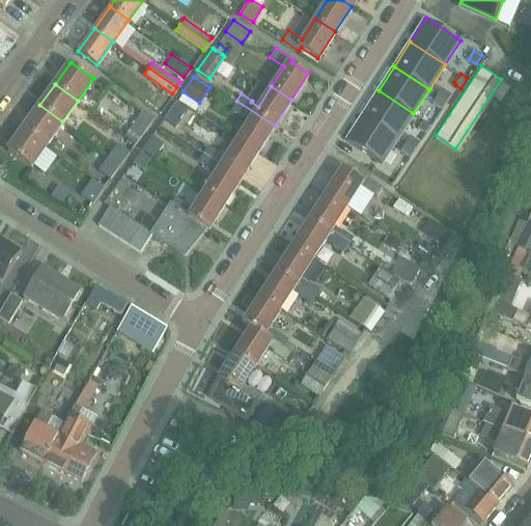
[(443,87),(438,94),(447,100),(451,93),(443,87)]
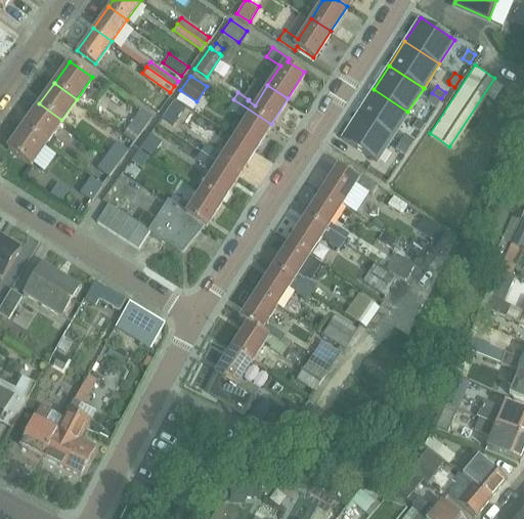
[(374,89),(358,113),(392,135),(407,112),(374,89)]
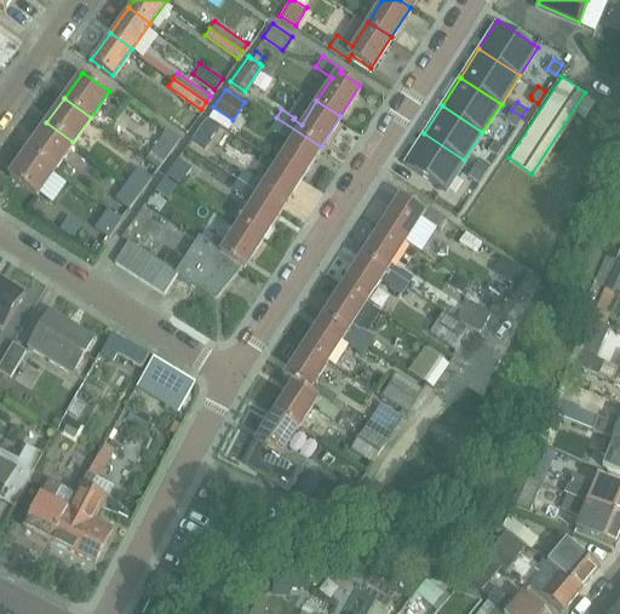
[(511,110),(506,119),(516,125),(522,116),(511,110)]
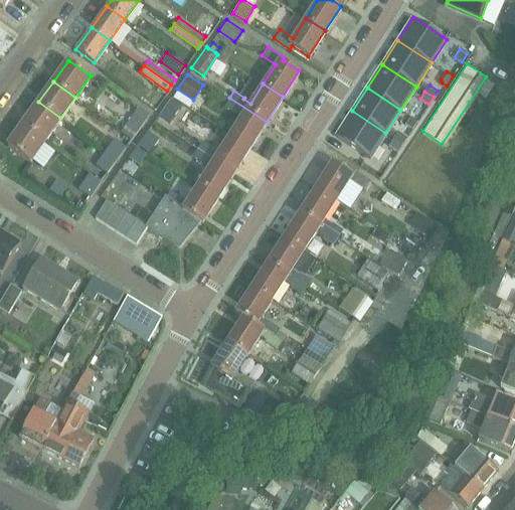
[(171,97),(159,113),(169,120),(181,104),(171,97)]
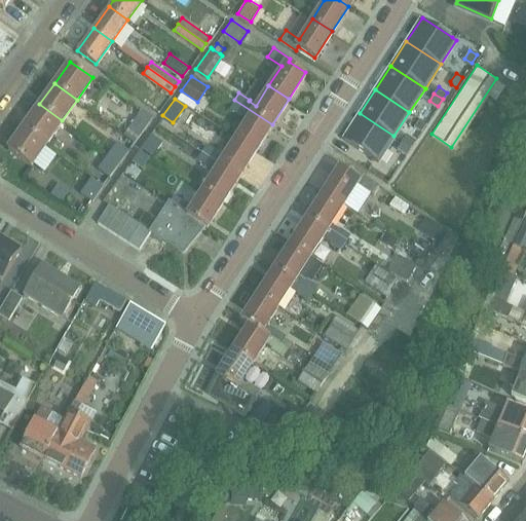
[(249,118),(236,139),(256,151),(272,124),(234,100),(229,108),(240,115),(241,113),(249,118)]
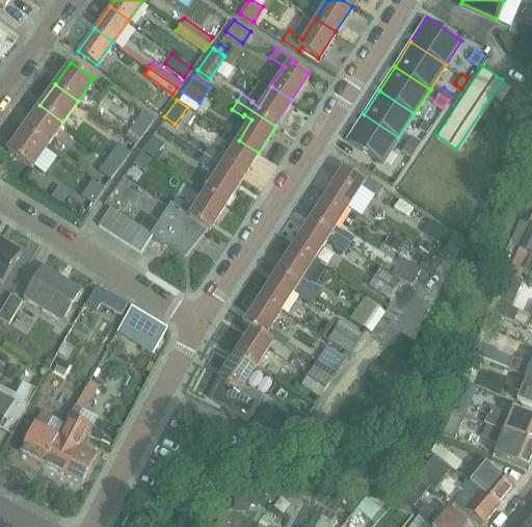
[(40,105),(24,127),(47,143),(62,122),(40,105)]
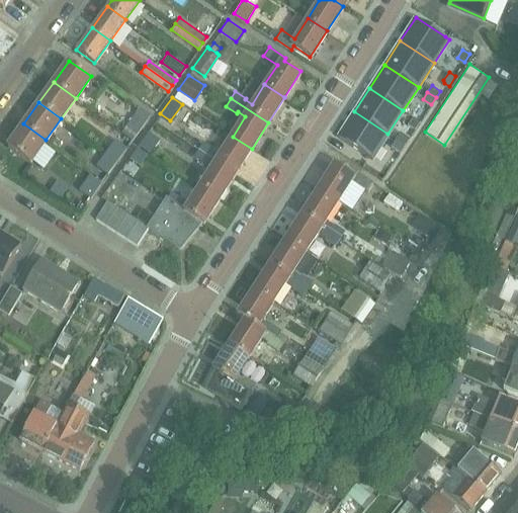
[(139,105),(121,131),(133,138),(150,113),(139,105)]
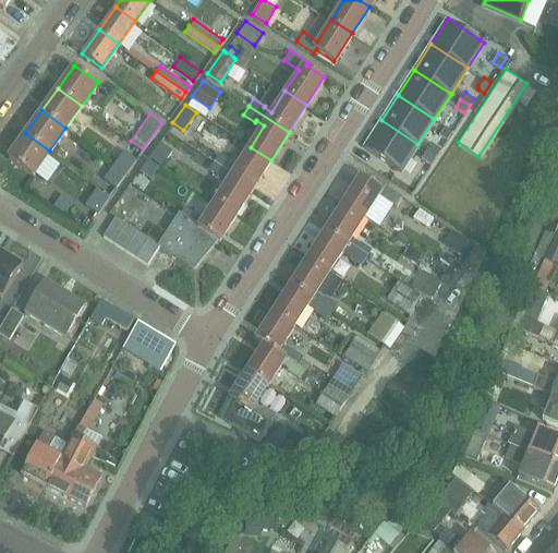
[(381,120),(364,146),(396,167),(401,170),(417,144),(381,120)]
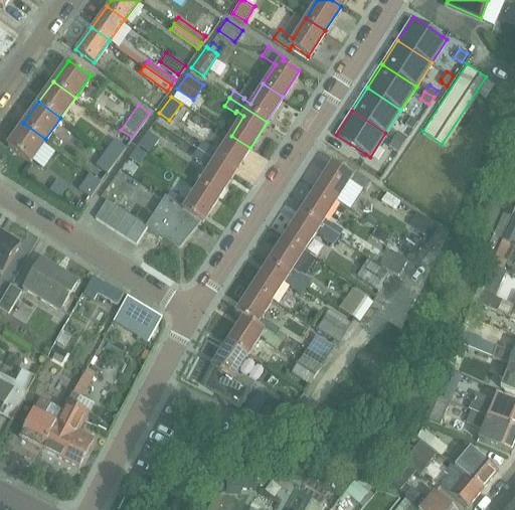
[(410,115),(405,123),(413,128),(418,120),(410,115)]
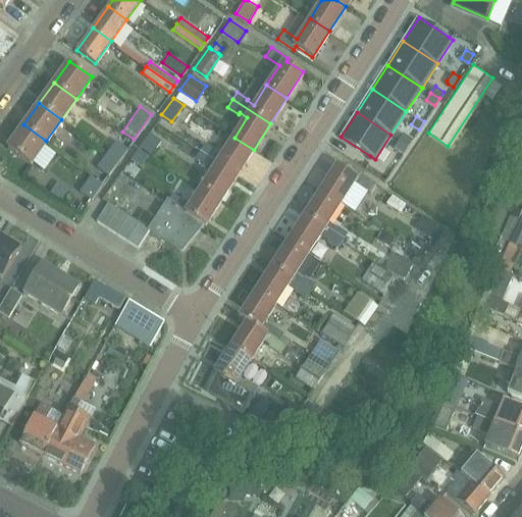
[(31,162),(46,141),(23,124),(8,146),(31,162)]
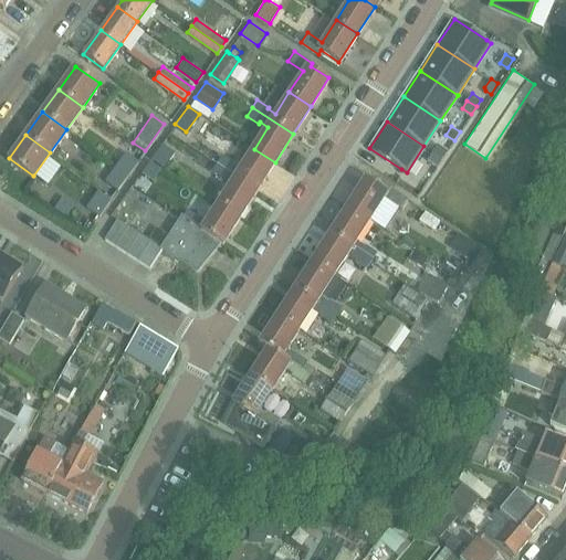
[(161,143),(152,157),(164,166),(175,151),(161,143)]
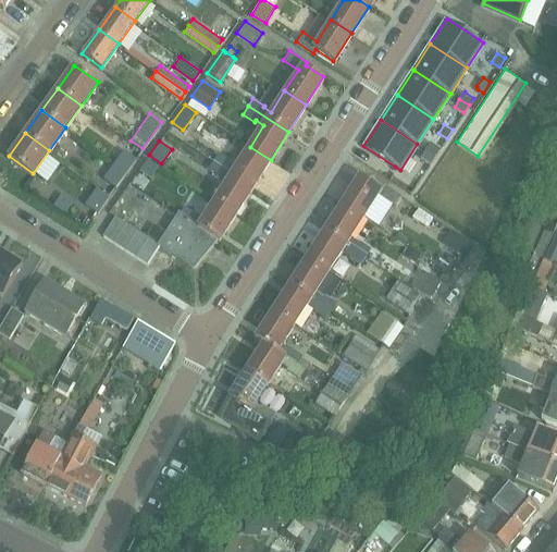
[(431,142),(426,149),(435,156),(441,148),(431,142)]
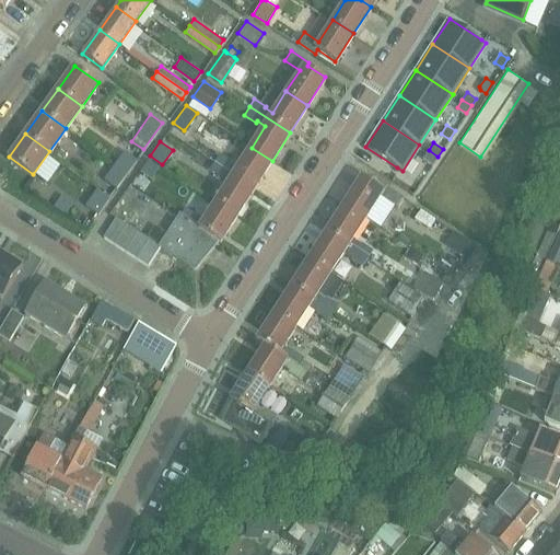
[(212,161),(255,188),(272,161),(252,148),(241,165),(232,161),(232,160),(219,151),(212,161)]
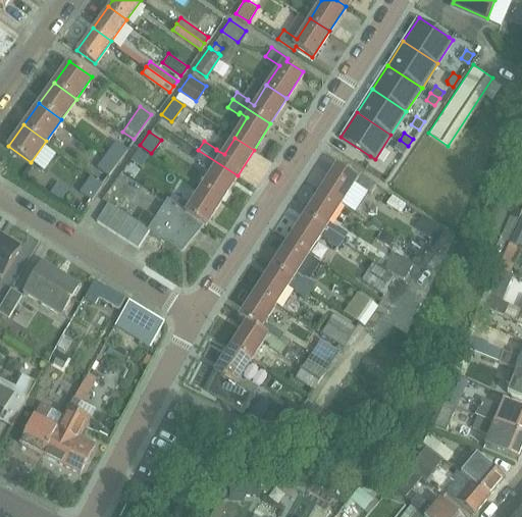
[(115,139),(106,152),(117,160),(126,147),(115,139)]
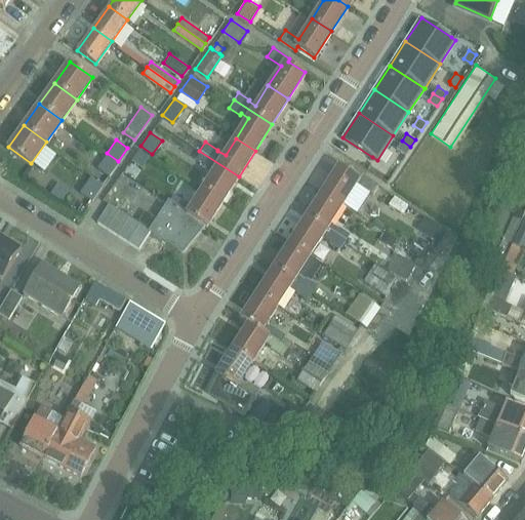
[(402,141),(398,148),(406,153),(410,147),(402,141)]
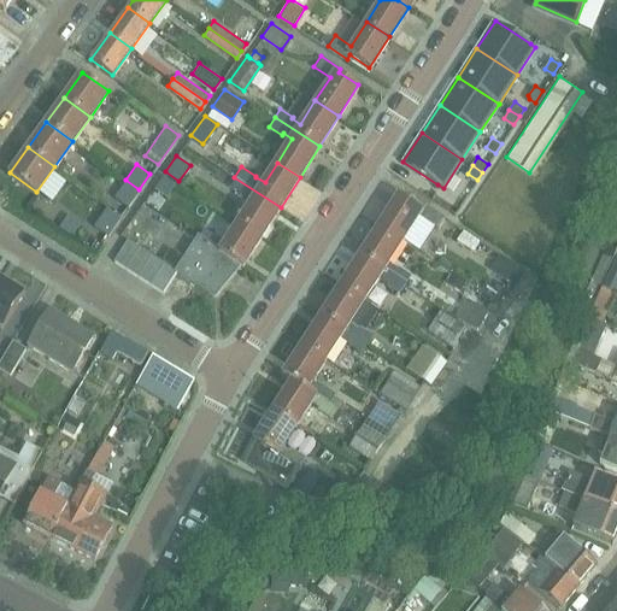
[(154,186),(166,194),(175,181),(164,174),(154,186)]
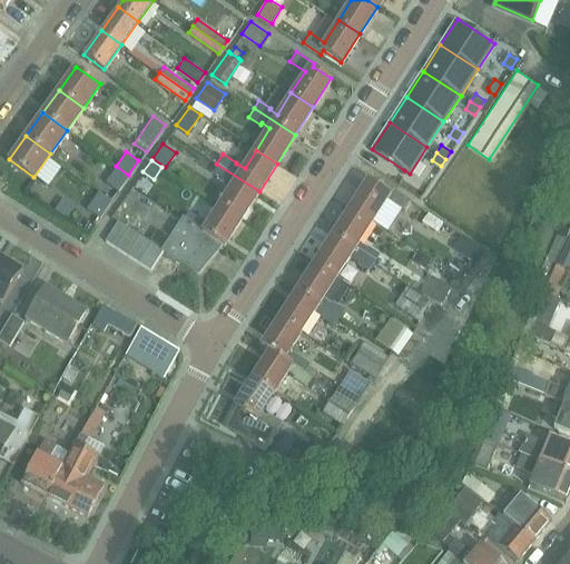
[(236,182),(220,207),(242,220),(259,191),(216,164),(212,170),(225,178),(226,176),(236,182)]
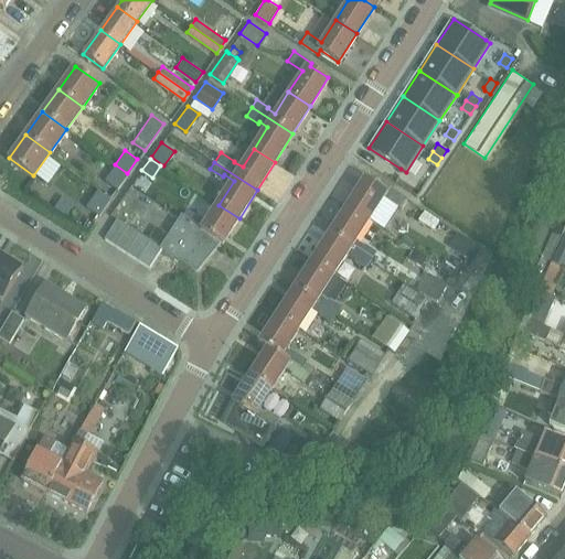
[(117,186),(127,173),(115,164),(105,178),(117,186)]
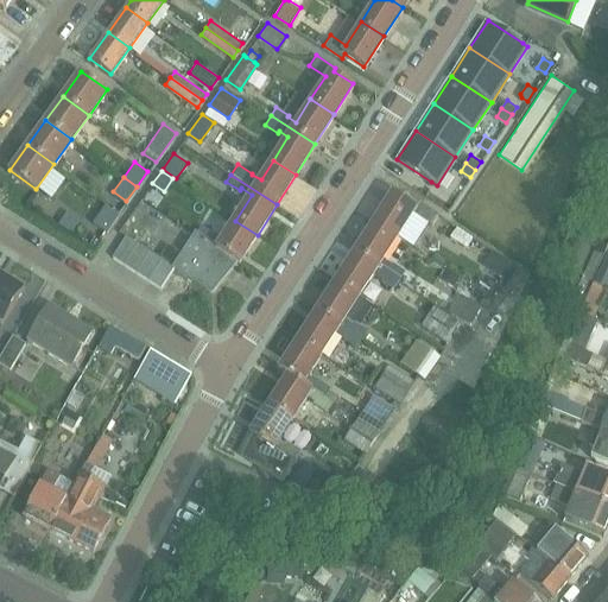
[(393,190),(372,222),(394,238),(397,234),(412,210),(431,222),(437,213),(415,198),(412,202),(393,190)]
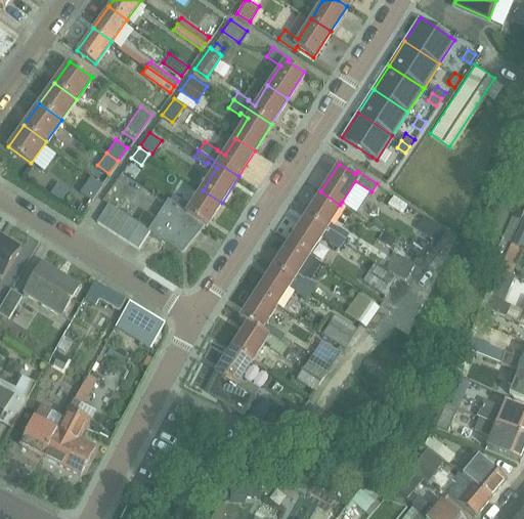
[(90,174),(80,189),(92,198),(102,182),(90,174)]
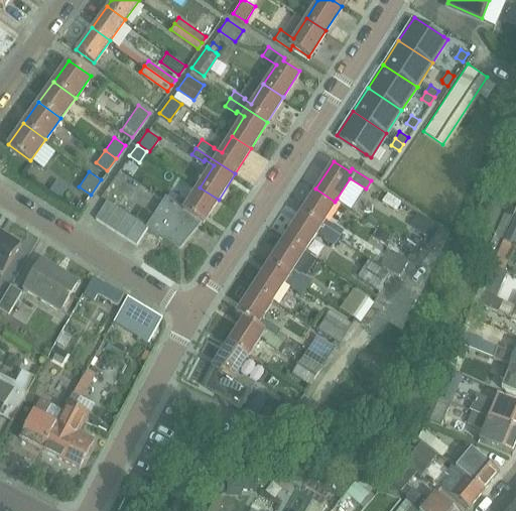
[(200,187),(185,210),(200,219),(205,222),(219,200),(200,187)]
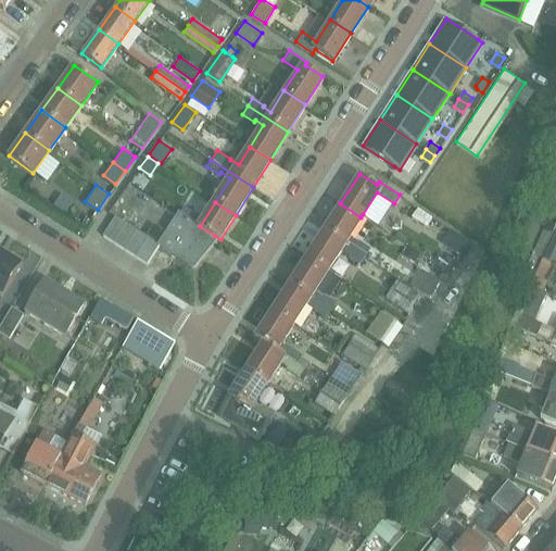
[(340,203),(321,233),(361,258),(364,253),(368,246),(350,235),(361,217),(340,203)]
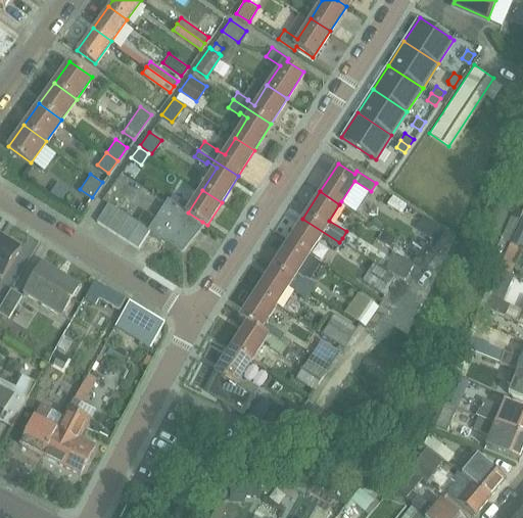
[(173,192),(169,200),(178,206),(182,200),(183,198),(173,192)]
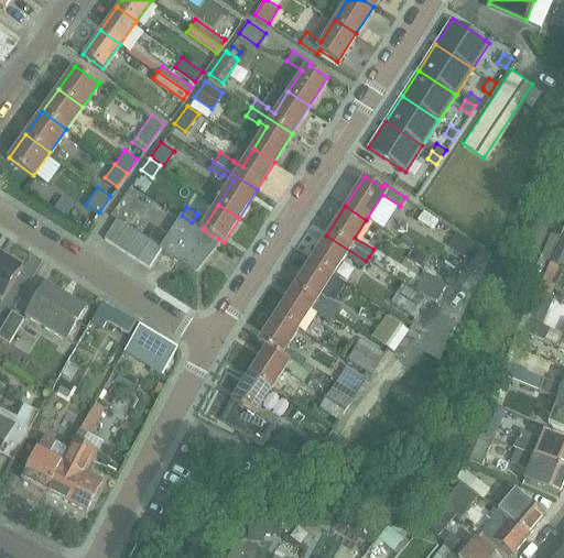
[(182,216),(162,247),(195,267),(218,239),(203,229),(192,222),(182,216)]
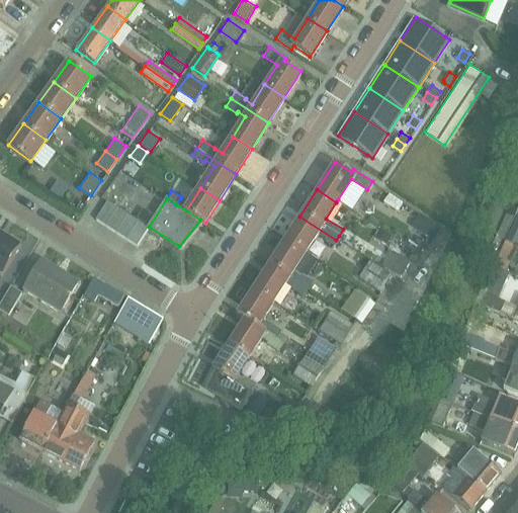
[(108,199),(96,218),(106,224),(118,206),(108,199)]
